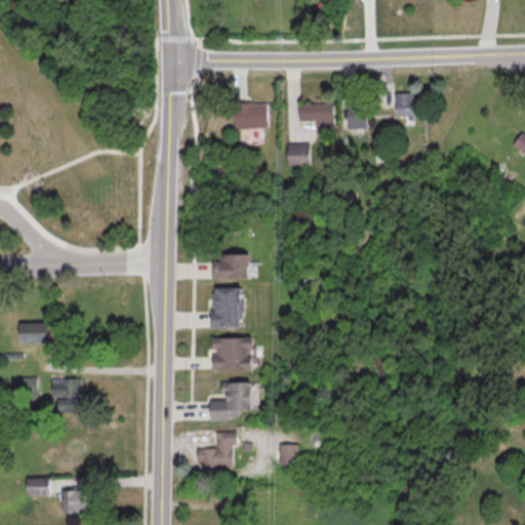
[(393,92),(394,120),(412,119),(410,91),(393,92)]
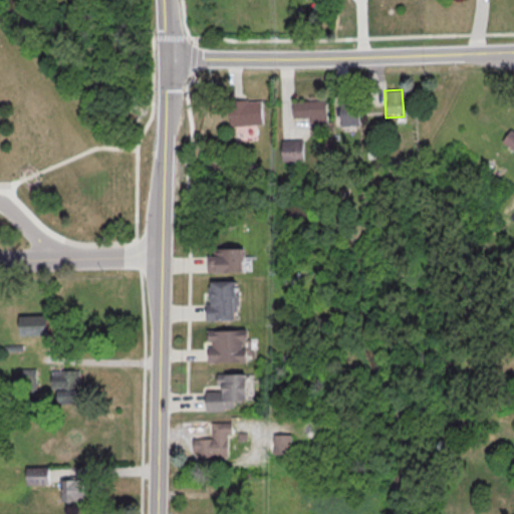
[(338,98),(339,125),(357,124),(355,97),(338,98)]
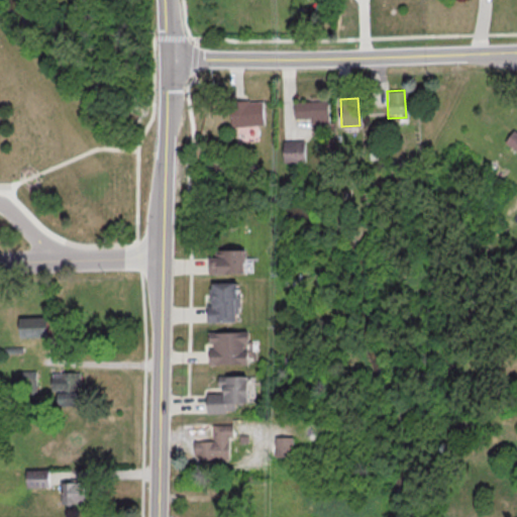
[(227,100),(229,126),(262,124),(261,101),(246,101),(246,99),(227,100)]
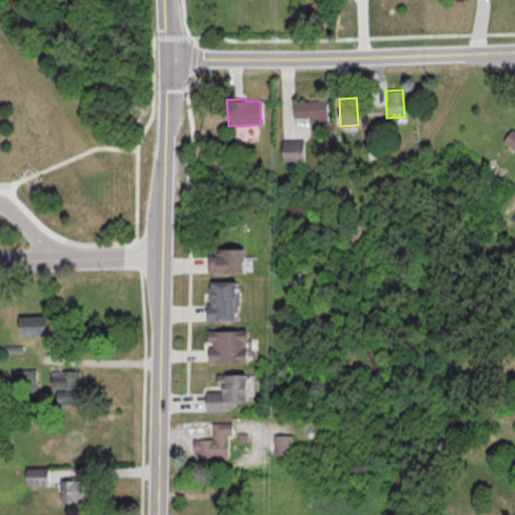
[(291,101),(325,100),(326,123),(309,124),(309,117),(291,118),(291,101)]
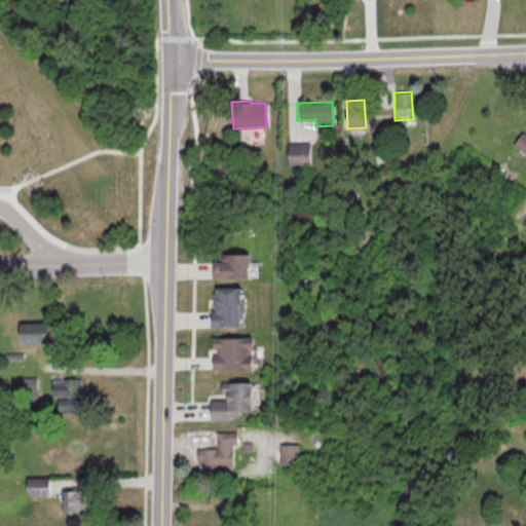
[(514,145),(525,152),(525,133),(523,130),(514,145)]
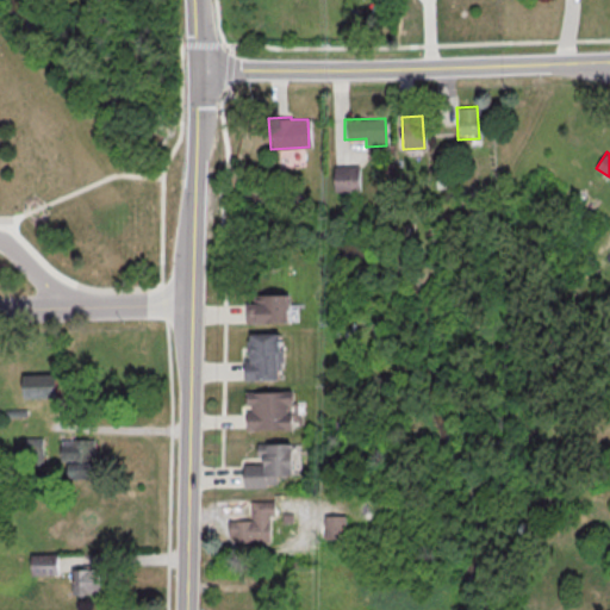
[(331,166),(356,165),(358,191),(331,191),(331,166)]
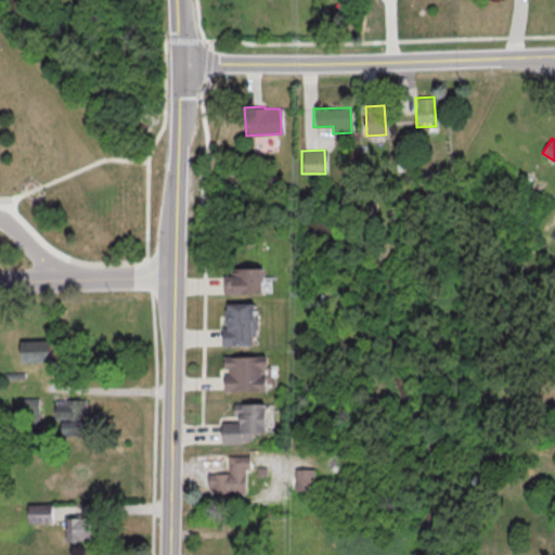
[(228,268),(258,267),(259,292),(221,294),(221,275),(228,274),(228,268)]
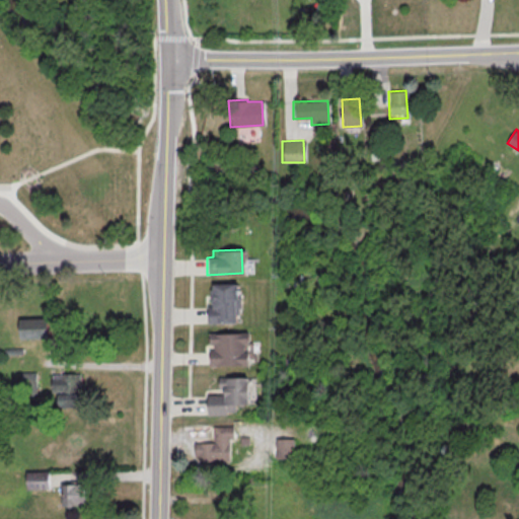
[(210,283),(235,283),(236,298),(233,298),(234,322),(206,323),(206,305),(211,305),(210,303),(208,303),(208,288),(210,288),(210,283)]
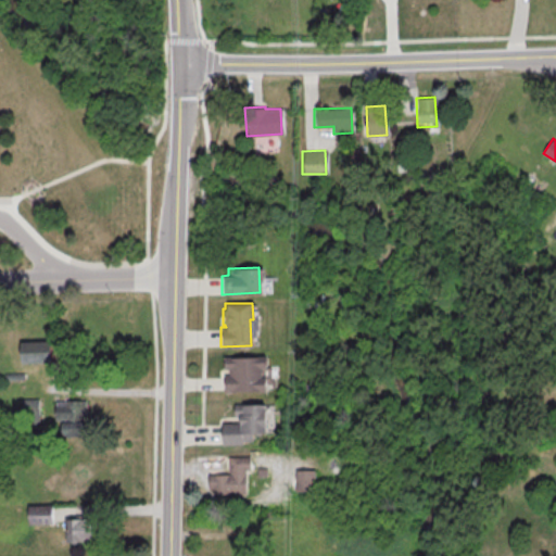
[(22,341),(22,363),(52,363),(52,341),(22,341)]
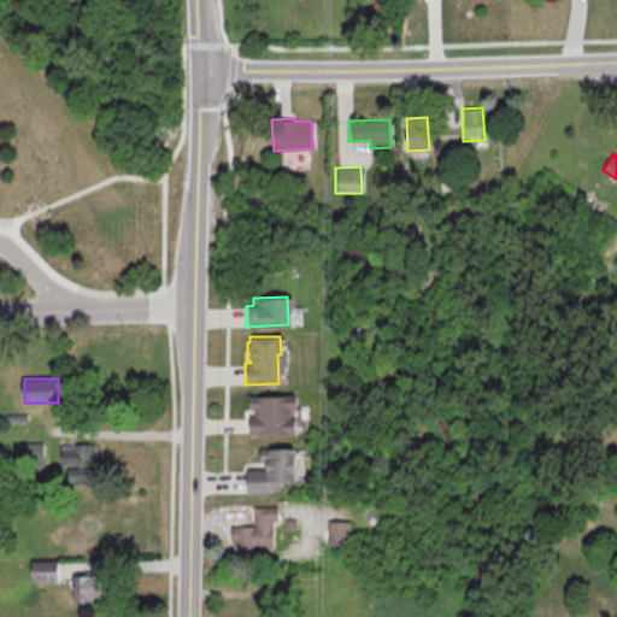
[(247,395),(292,395),(292,409),(287,409),(287,417),(293,417),(293,434),(247,435),(246,415),(252,415),(252,410),(247,410),(247,395)]
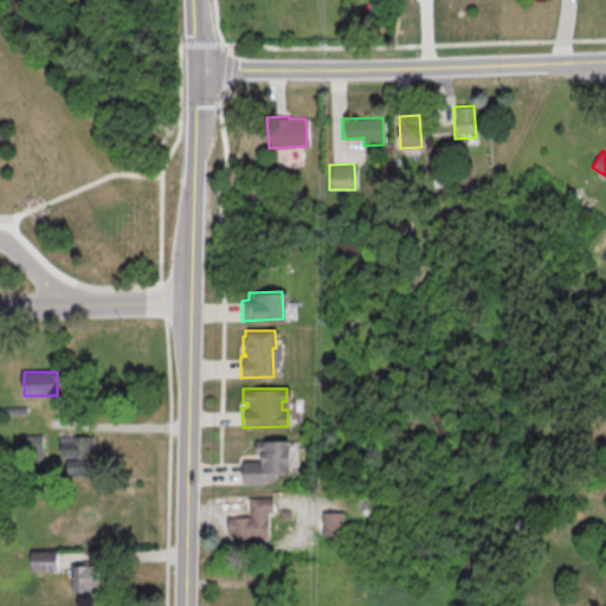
[(62,461),(75,461),(75,474),(96,472),(96,436),(62,437),(62,461)]
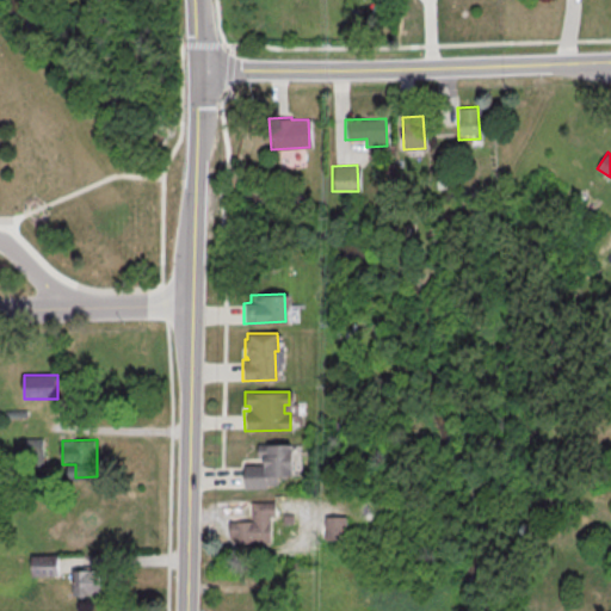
[(255,444),(289,444),(289,475),(276,475),(276,485),(265,485),(265,488),(242,488),(242,466),(261,464),(261,457),(255,457),(255,444)]
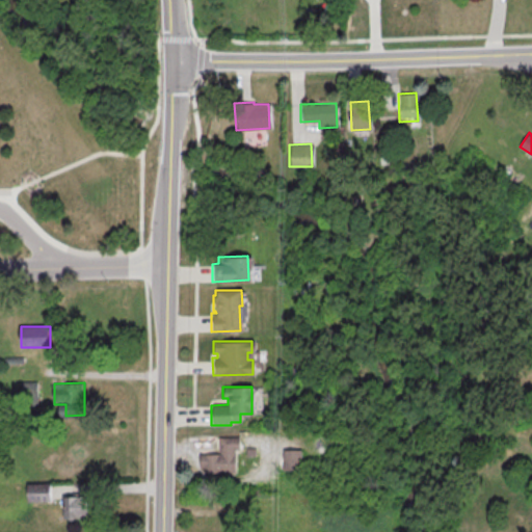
[(239,472),(239,436),(220,436),(220,454),(200,453),(200,472),(239,472)]
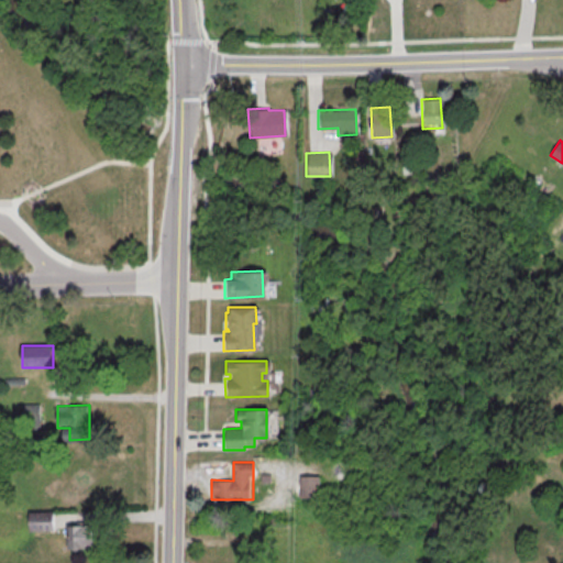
[(320,475),(301,475),(301,498),(320,498),(320,475)]
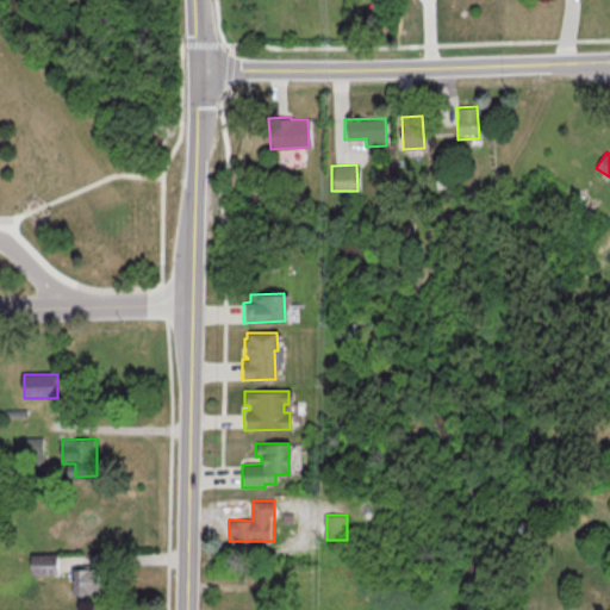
[(31,553),(31,576),(58,576),(58,553),(31,553)]
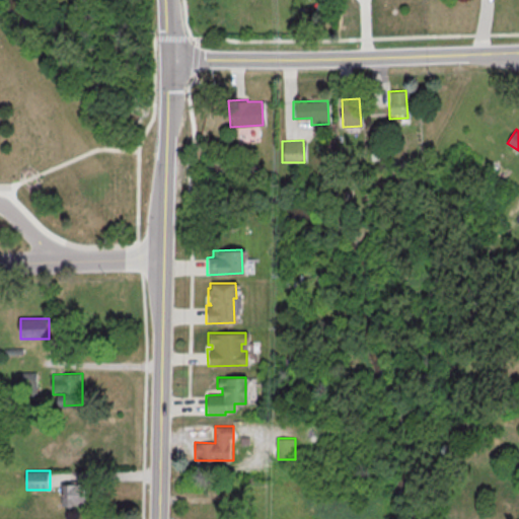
[(88,506),(88,484),(62,484),(62,506),(88,506)]
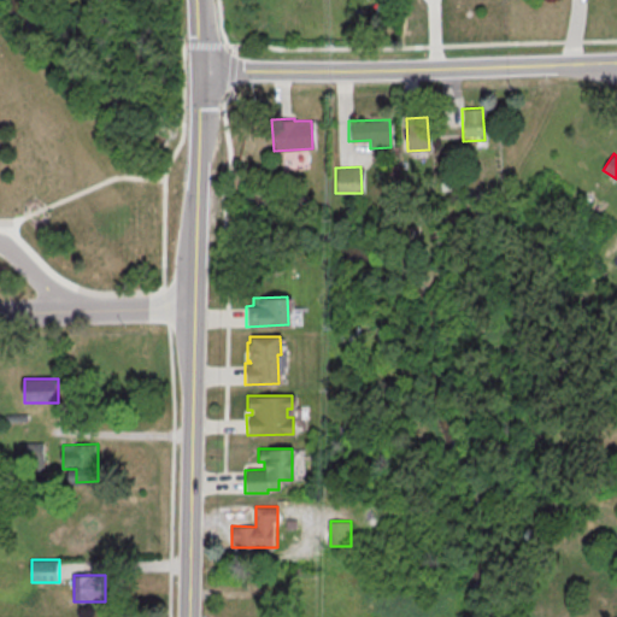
All buildings are outlined.
